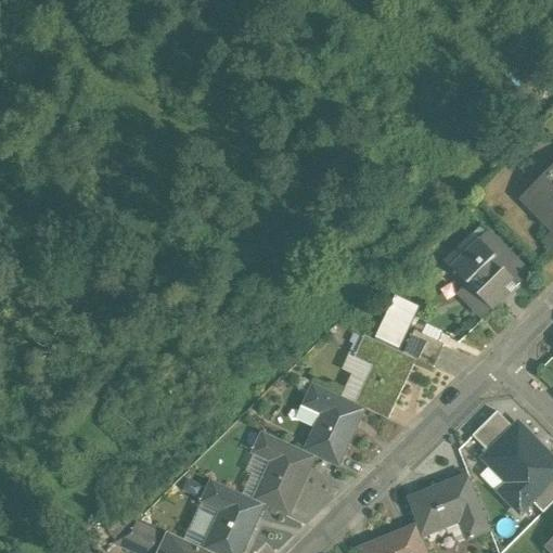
[(552,176),(552,178),(548,174),(523,198),(552,228),(552,229),(552,176)]
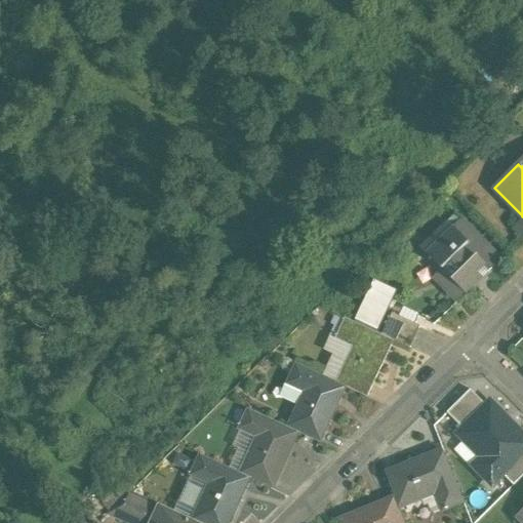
[(522,216),(522,215),(512,226),(516,231),(522,224),(522,216)]
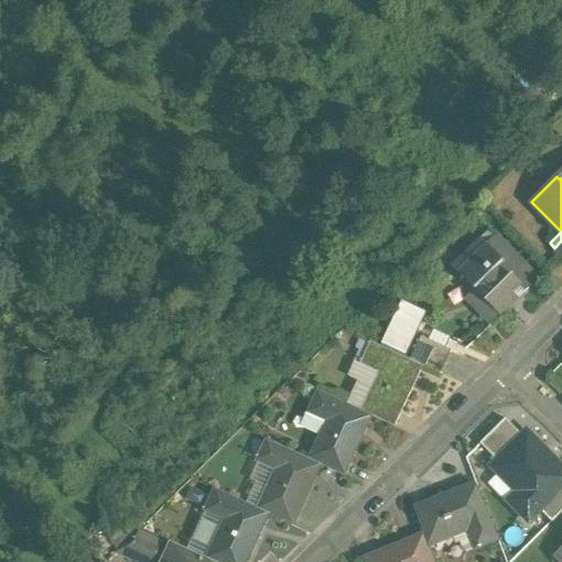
[(494,236),(458,272),(499,313),(536,277),(494,236)]
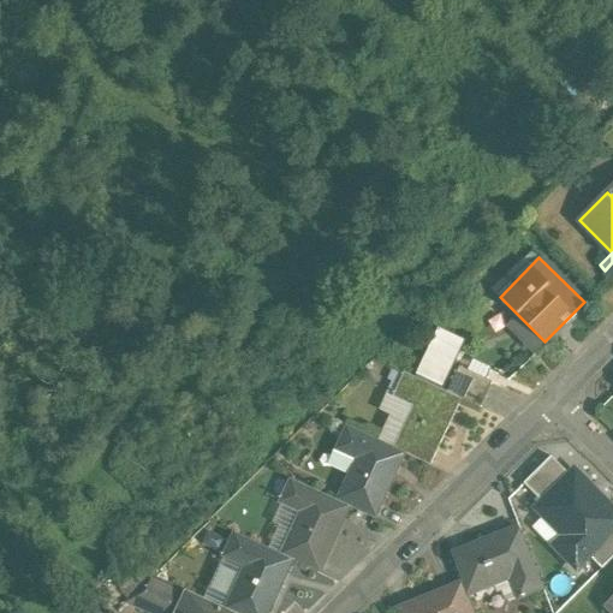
[(491,381),(458,365),(446,392),(458,398),(478,406),(491,381)]
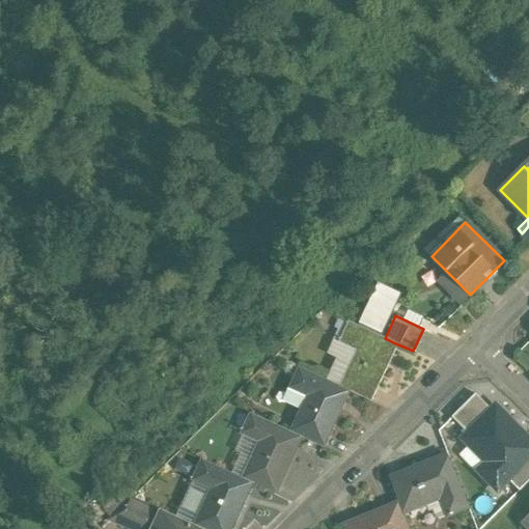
[(356,347),(338,385),(347,389),(369,399),(395,343),(385,338),(346,321),(337,339),(356,347)]
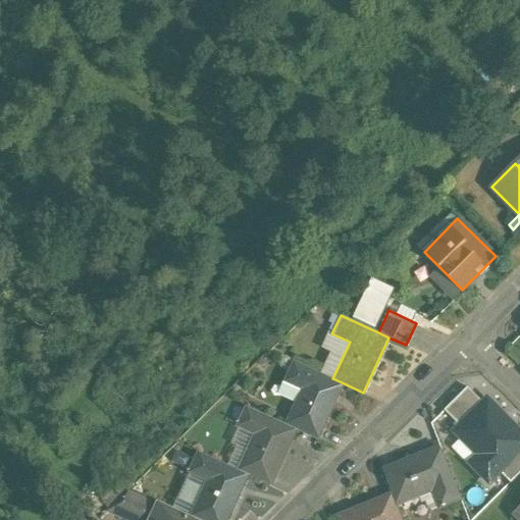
[(302,387),(286,424),(293,427),(316,438),(342,382),(332,378),(294,360),(284,380),(302,387)]
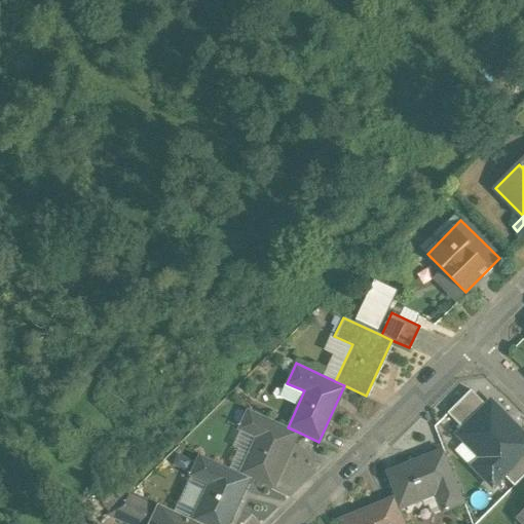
[(470,388),(446,412),(461,427),(485,404),(470,388)]
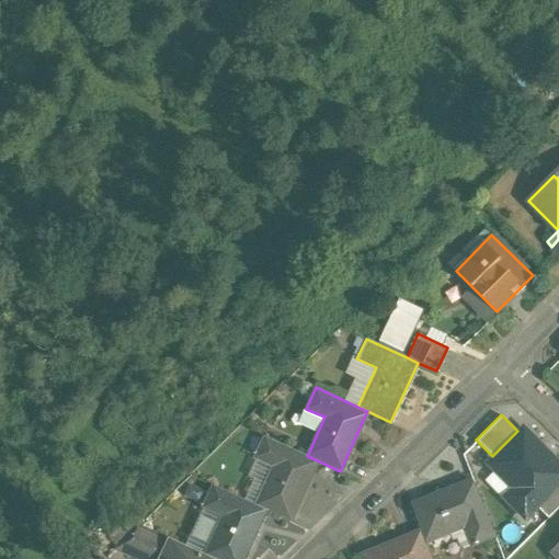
[(558,464),(522,426),(517,431),(492,456),(504,468),(499,474),(512,488),(503,497),(524,517),(558,482),(558,464)]
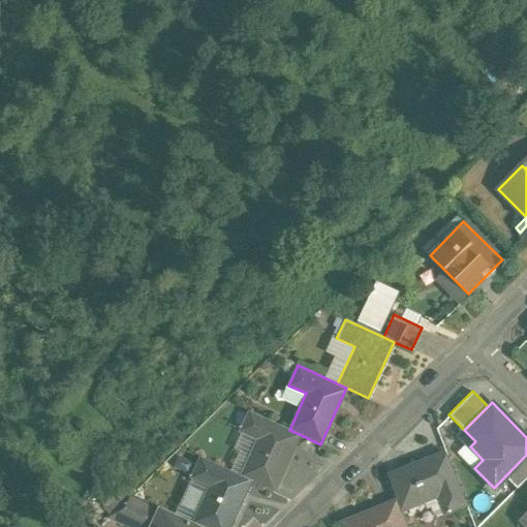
[(289,430),(249,411),(240,430),(257,438),(240,475),(250,481),(271,490),(297,433),(289,430)]
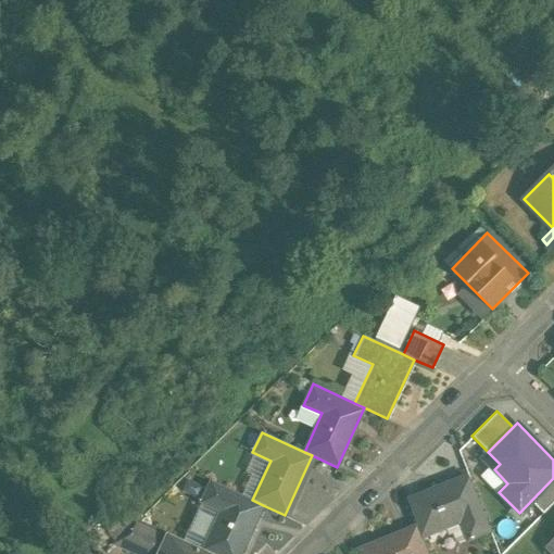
[(467,476),(407,501),(417,525),(422,534),(461,518),(468,537),(489,529),(467,476)]
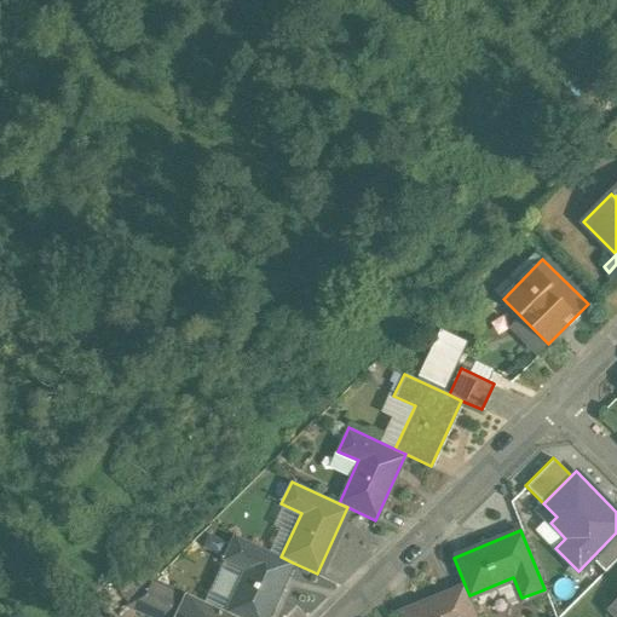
[(616,532),(592,558),(604,571),(616,557),(616,532)]
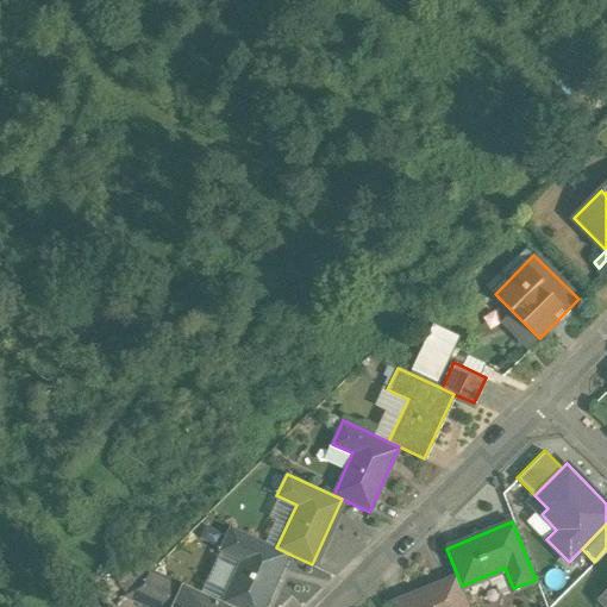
[(276,548),(231,527),(220,550),(243,559),(224,602),(235,606),(263,606),(288,554),(276,548)]
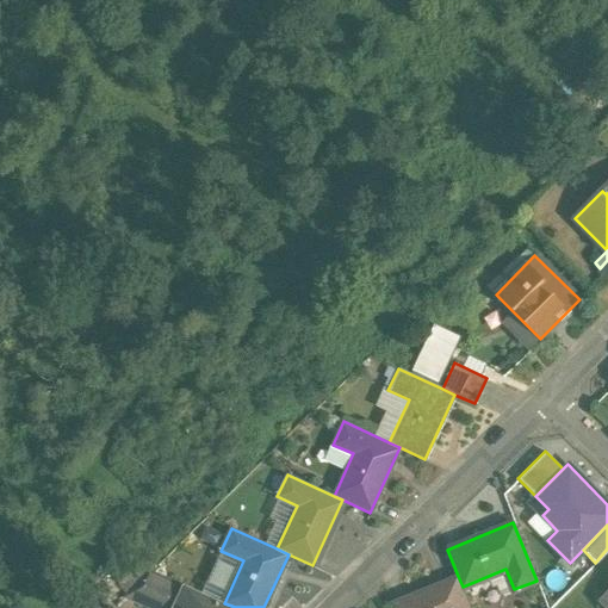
[(140,564),(117,585),(125,594),(147,571),(140,564)]
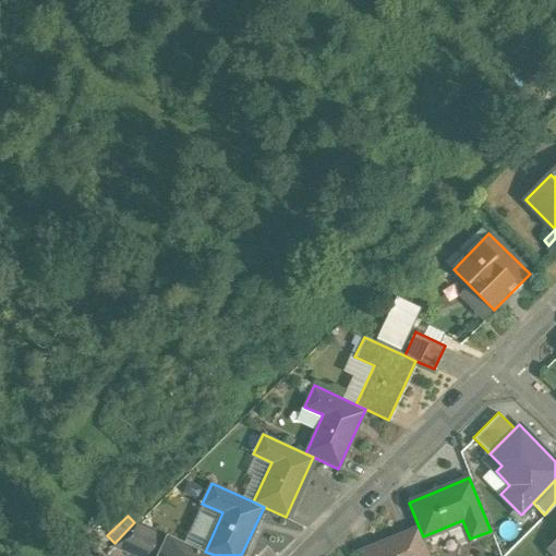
[(164,555),(173,536),(136,521),(134,522),(115,543),(113,544),(139,555),(164,555)]
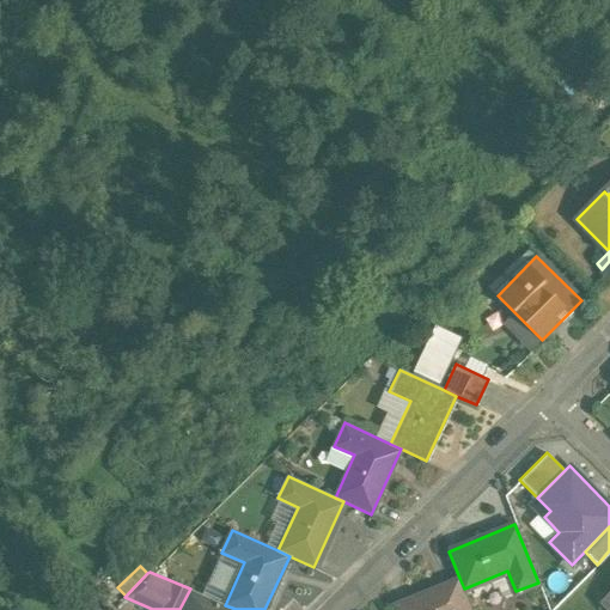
[(459,578),(392,604),(395,609),(471,609),(464,589),(459,578)]
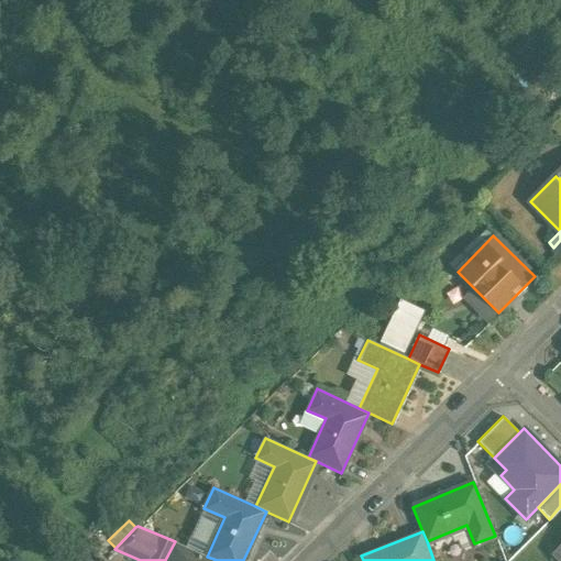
[(217,560),(207,557),(175,541),(165,560),(217,560)]
